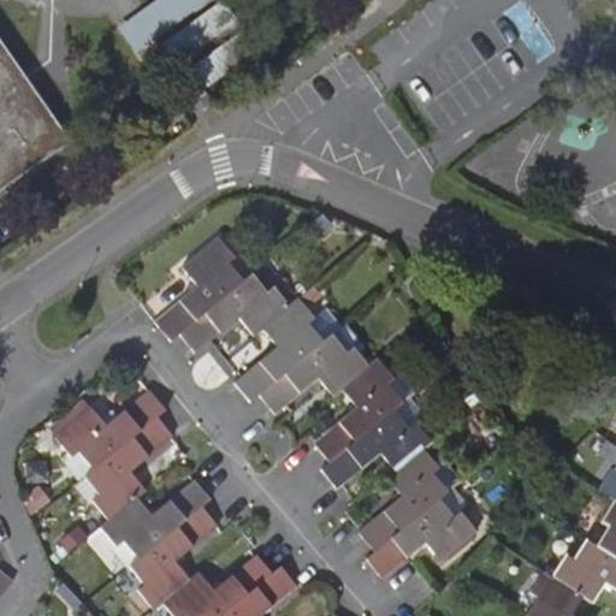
[(185,64),(193,76),(206,94),(261,54),(223,0),(159,0),(123,25),(160,81),(185,64)]
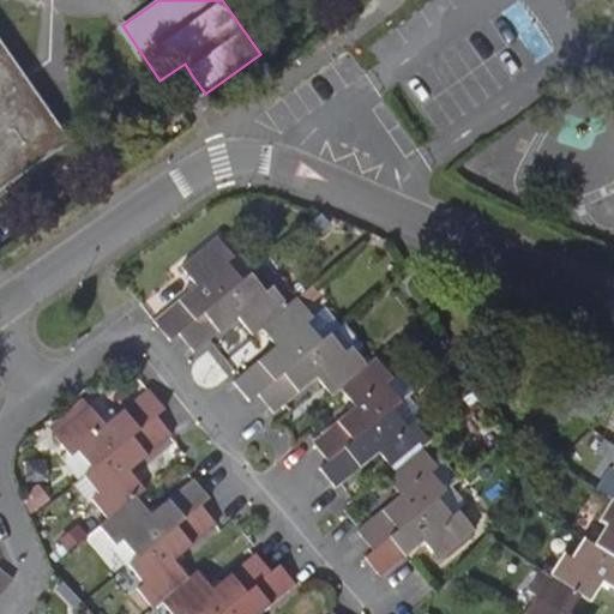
[(0,188),(70,142),(0,40),(0,188)]
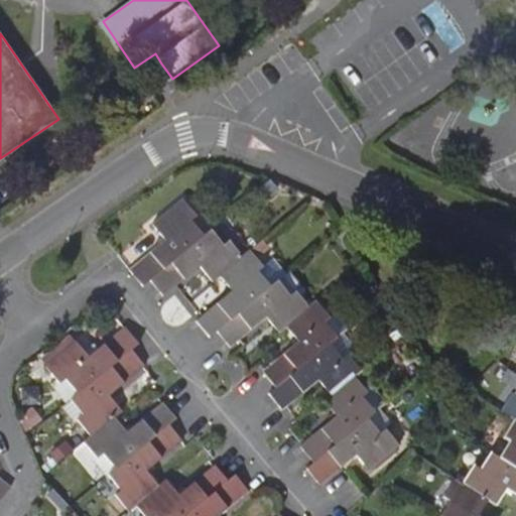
[(172,79),(161,63),(148,72),(154,81),(147,86),(151,93),(172,79)]
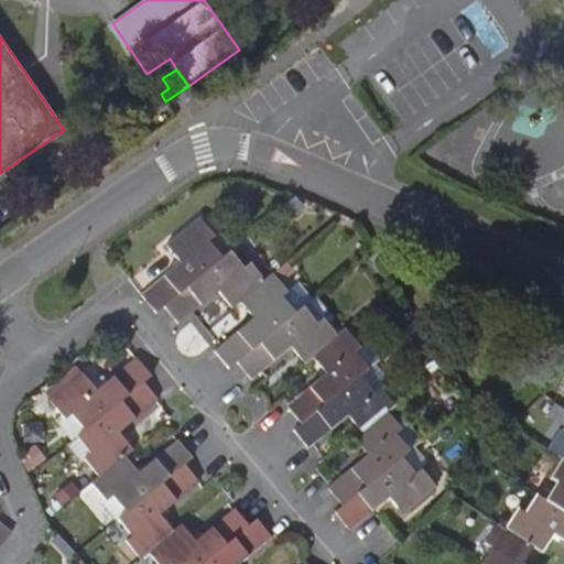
[(141,293),(156,312),(164,304),(221,257),(209,240),(216,235),(202,217),(167,245),(176,257),(181,261),(141,293)]
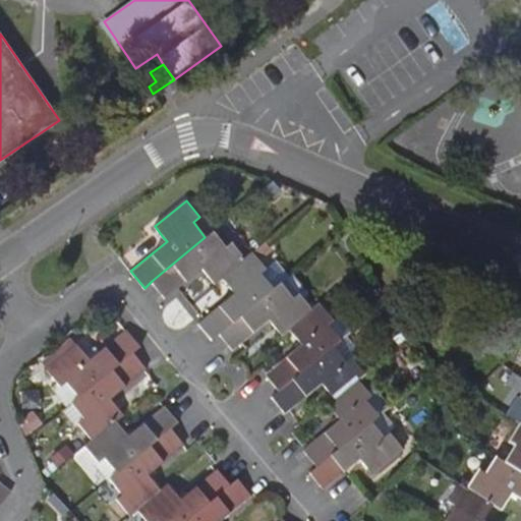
[(205,237),(152,281),(165,297),(203,268),(215,283),(222,278),(245,257),(232,241),(225,246),(213,230),(205,237)]
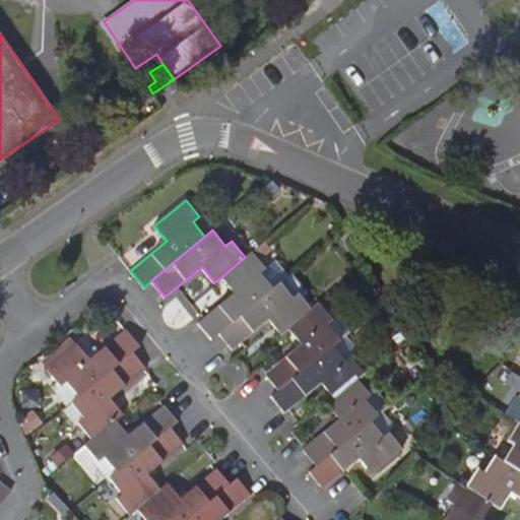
[(219,332),(272,287),(260,272),(265,267),(252,251),(245,257),(221,277),(235,293),(199,321),(212,337),(219,332)]
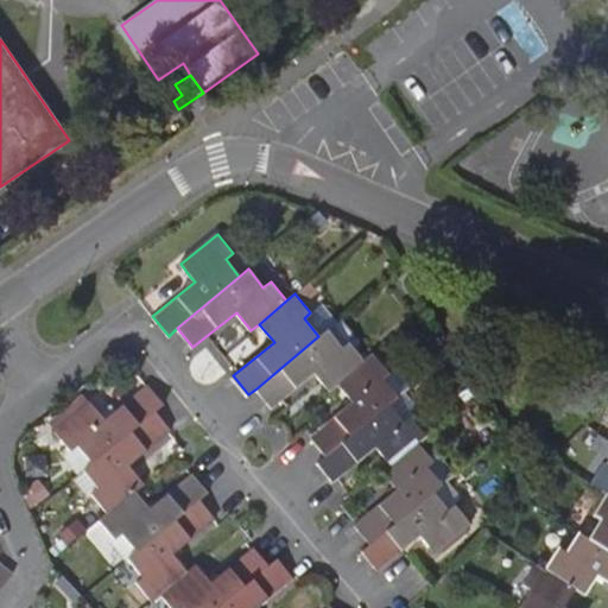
[(337,384),(365,361),(348,341),(342,347),(327,328),(318,336),(257,388),(272,407),(315,372),(329,390),(337,384)]
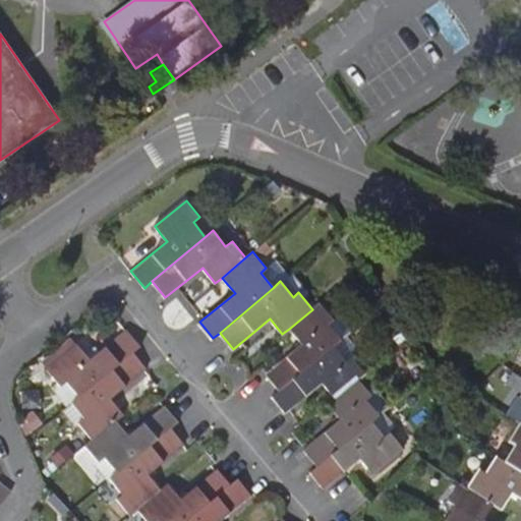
[(266,374),(279,391),(341,340),(328,324),(334,319),(320,302),(312,309),(289,329),(302,344),(266,374)]
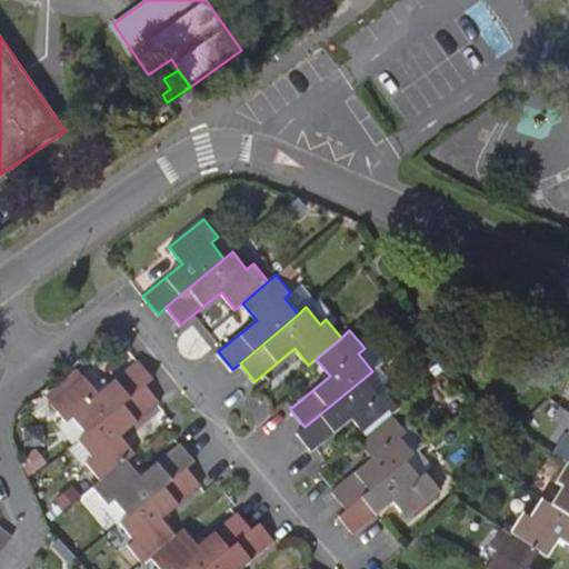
[(155,378),(139,360),(138,362),(99,393),(86,377),(52,403),(67,422),(73,417),(87,433),(146,385),(155,378)]
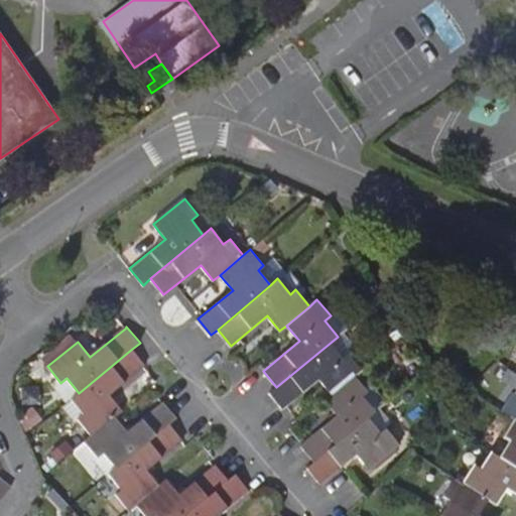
[(338,337),(276,387),(270,392),(283,408),(319,379),(332,394),(355,375),(361,369),(349,353),(356,346),(344,331),(338,337)]
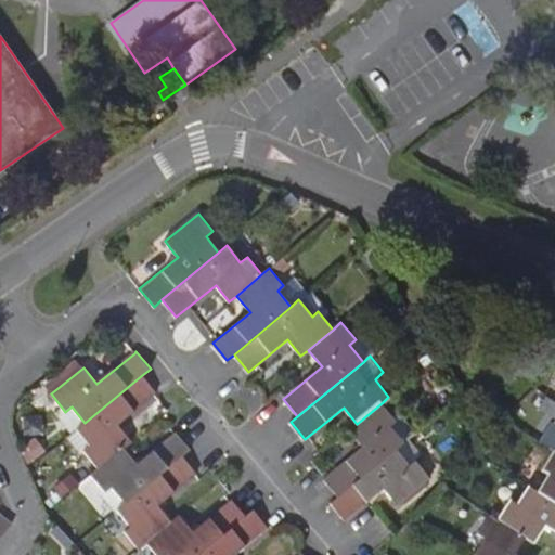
[(85,423),(77,429),(90,446),(85,451),(99,468),(124,447),(131,441),(118,424),(156,392),(142,375),(85,423)]
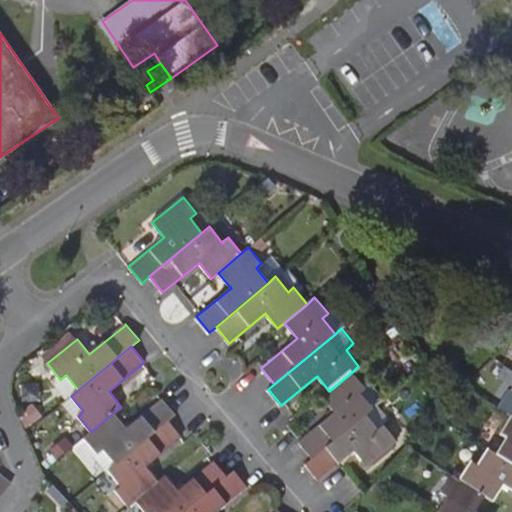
[(298,442),(311,458),(365,414),(372,408),(359,393),(365,388),(352,372),(329,391),(322,396),(335,412),(298,442)]
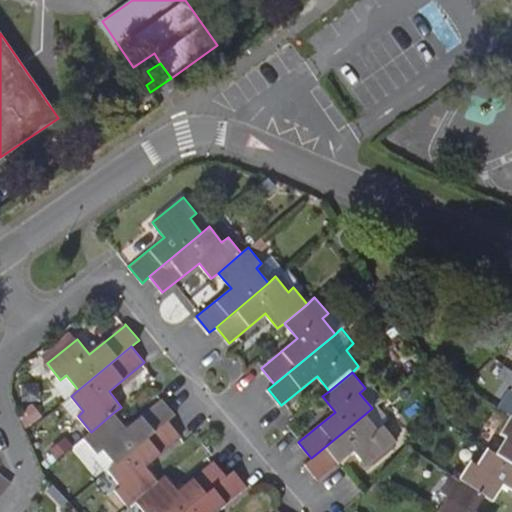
[(511,415),(511,391),(501,408),(511,416),(511,415)]
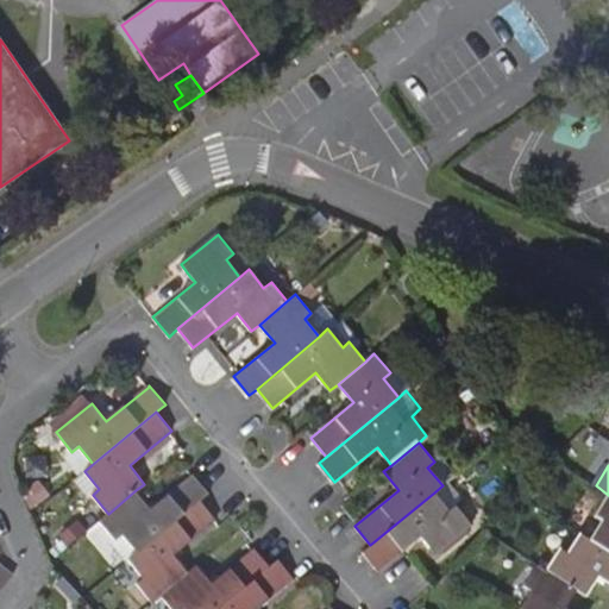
[(150,509),(136,490),(108,514),(100,520),(117,539),(123,534),(137,552),(201,500),(208,494),(193,473),(150,509)]
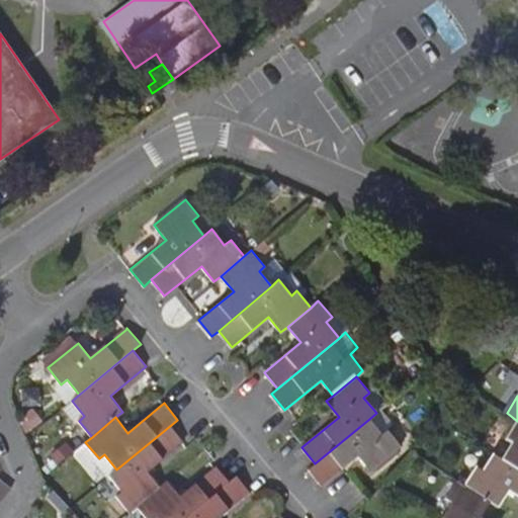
[(369,419),(315,463),(309,468),(322,485),(358,455),(362,460),(371,470),(401,445),(387,430),(395,424),(381,409),(376,413),(369,419)]
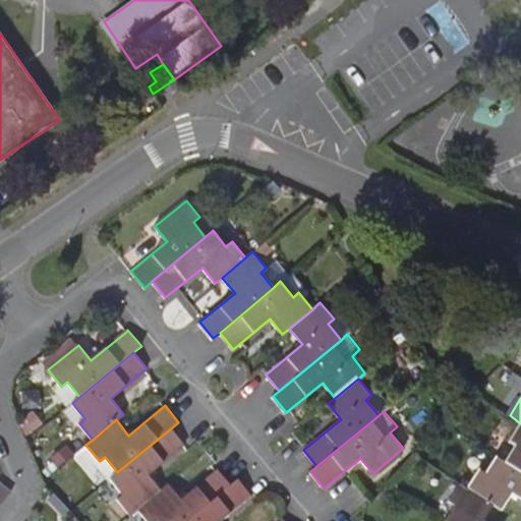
[(504,461),(520,471),(520,422),(520,423),(510,441),(514,445),(504,461)]
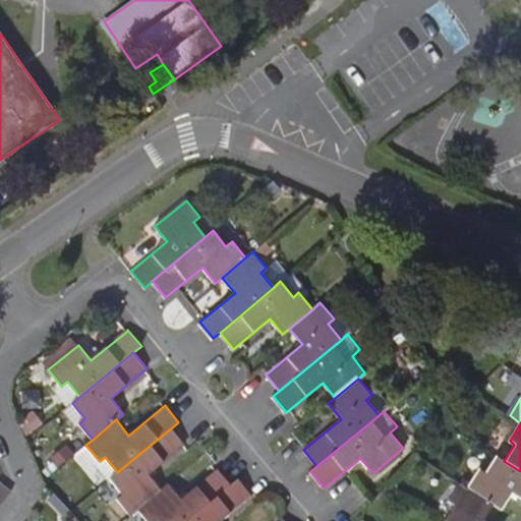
[(117,472),(110,478),(123,494),(117,499),(130,516),(137,509),(160,489),(148,474),(185,444),(172,427),(117,472)]
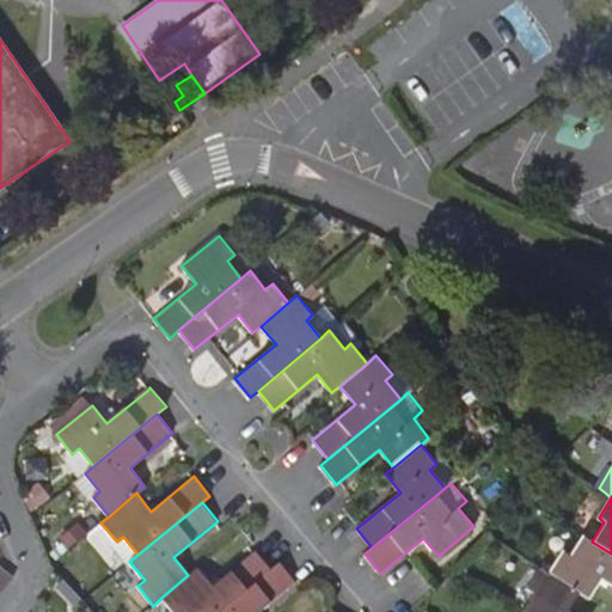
[(550,573),(579,591),(588,597),(601,576),(611,582),(611,554),(592,542),(583,536),(570,556),(563,552),(550,573)]
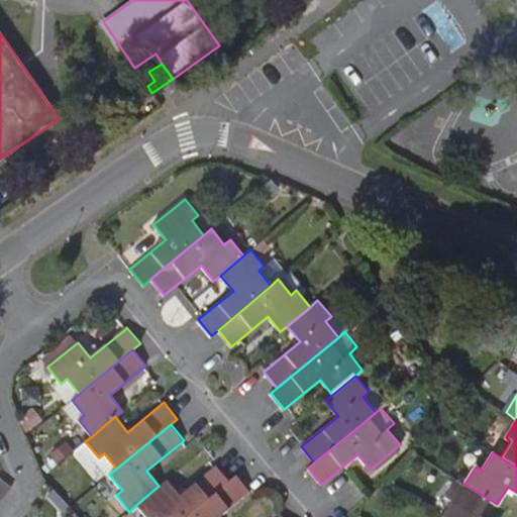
[(167,480),(159,486),(136,505),(146,516),(156,516),(157,516),(186,516),(228,481),(216,466),(180,496),(167,480)]
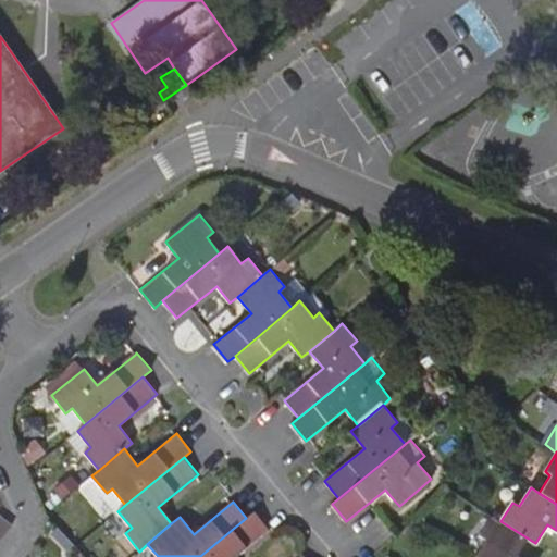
[(200,556),(236,556),(269,531),(254,512),(246,518),(200,556)]
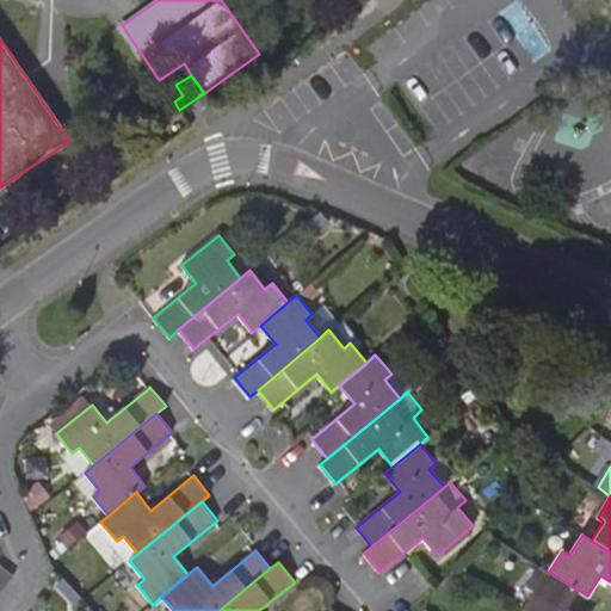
[(567,610),(566,610),(578,590),(549,572),(539,566),(526,586),(534,591),(520,610),(567,610)]
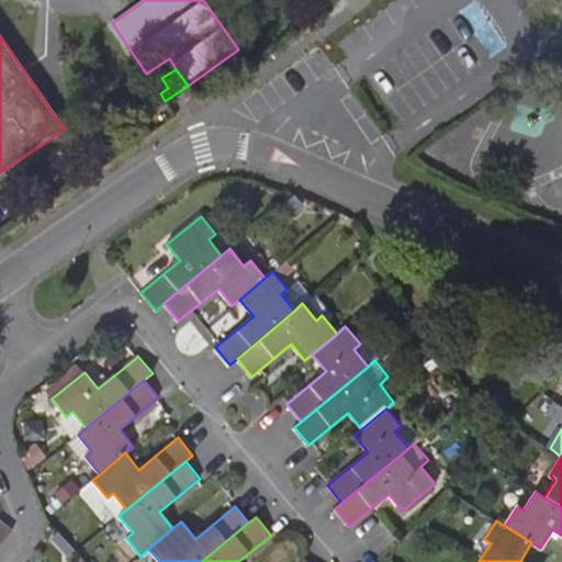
[(0,543),(11,530),(0,521),(0,543)]
